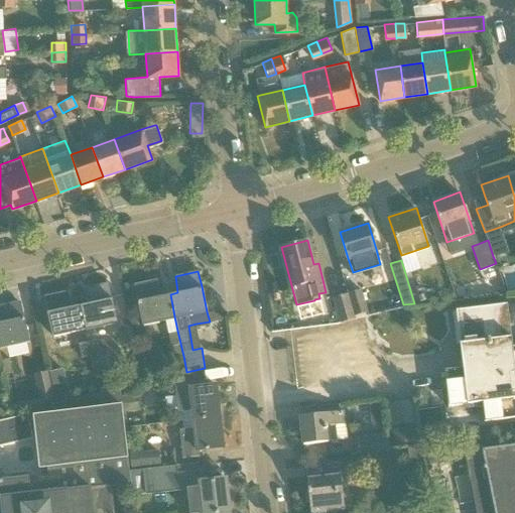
[(165,318),(174,316),(170,294),(162,295),(157,280),(134,284),(138,300),(137,300),(142,324),(165,318)]
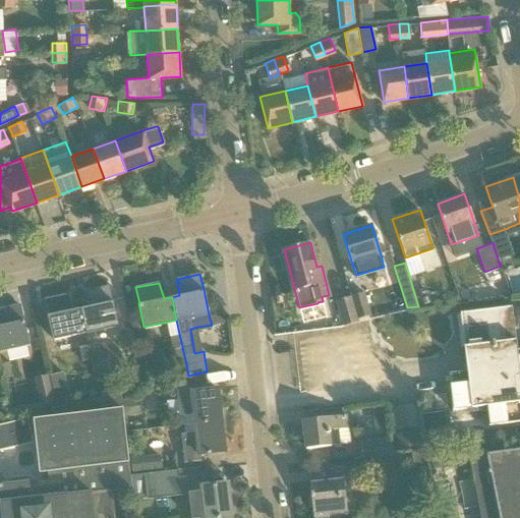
[(80,308),(85,331),(118,324),(113,300),(112,300),(109,285),(87,290),(88,306),(80,308)]
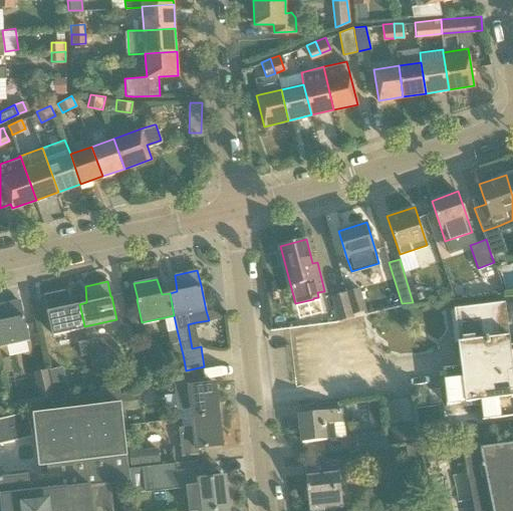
[(365,309),(359,290),(358,287),(346,290),(353,313),(365,309)]
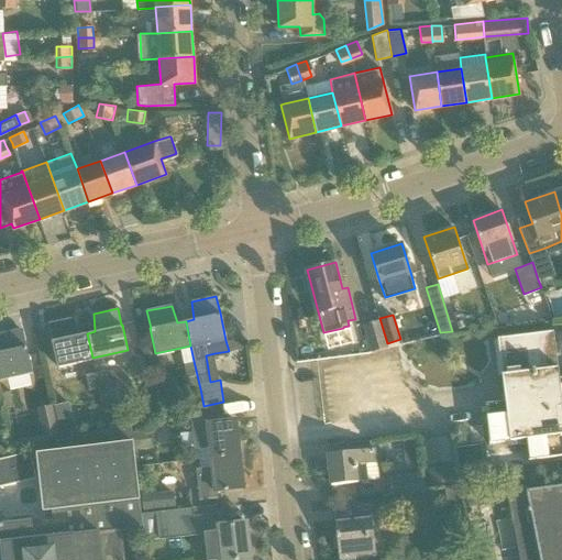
[(92,358),(87,333),(79,335),(73,318),(48,322),(53,340),(52,340),(57,365),(92,358)]
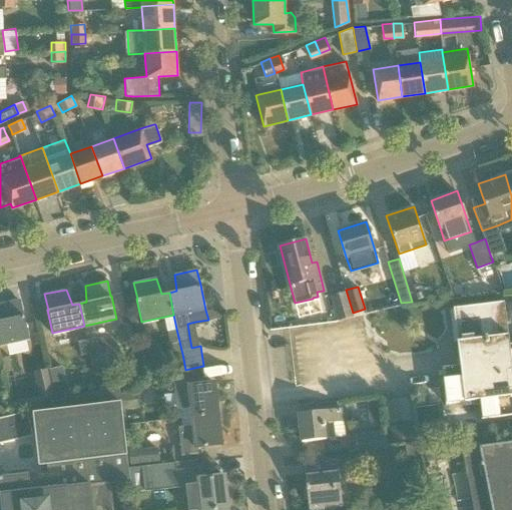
[(353,315),(346,290),(331,295),(338,320),(353,315)]
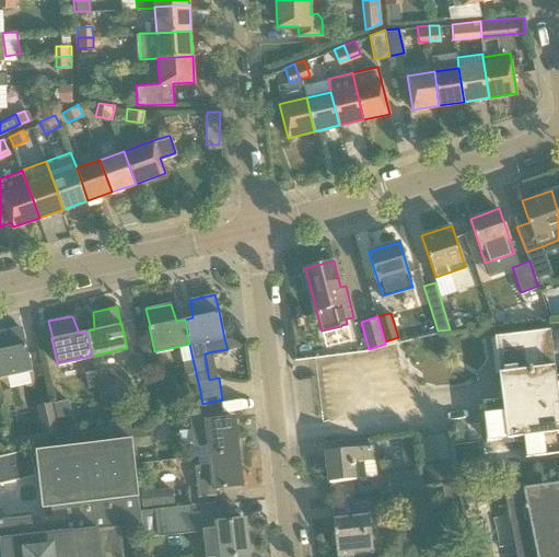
[(0,375),(32,369),(25,344),(22,327),(0,332),(0,375)]
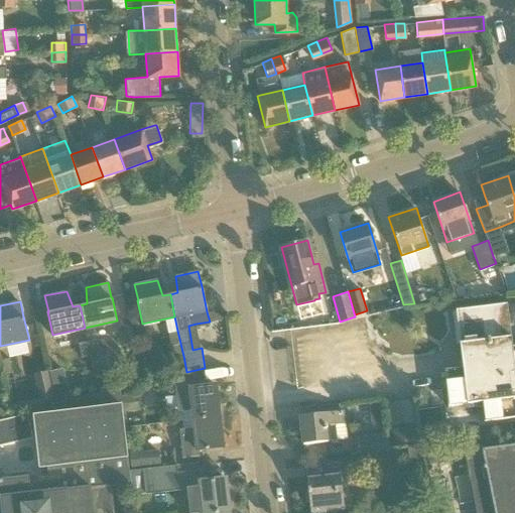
[(456,308),(463,366),(443,368),(447,405),(482,401),(484,420),(514,415),(514,344),(512,345),(507,301),(456,308)]
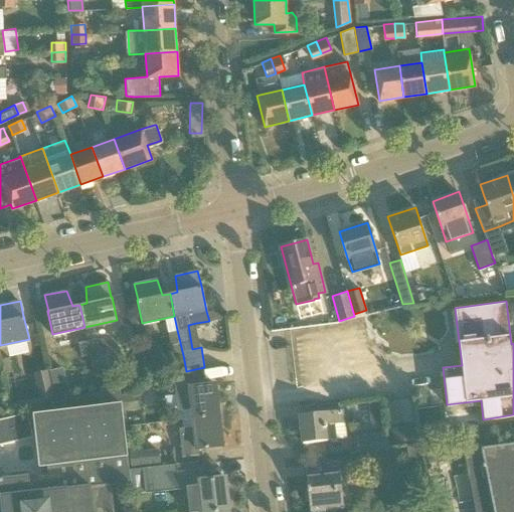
[(177,330),(168,332),(172,353),(182,351),(177,330)]
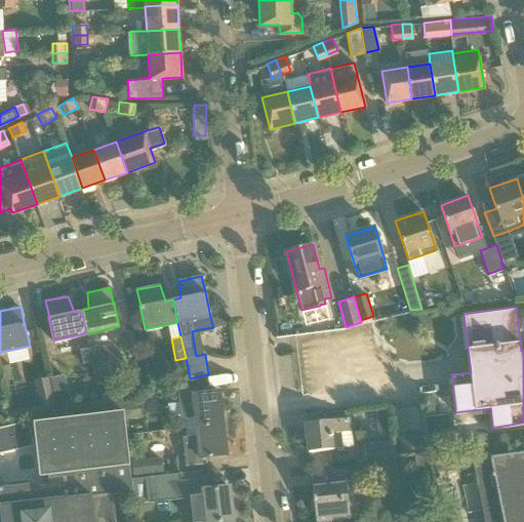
[(90,357),(91,360),(101,358),(98,344),(88,346),(90,357)]
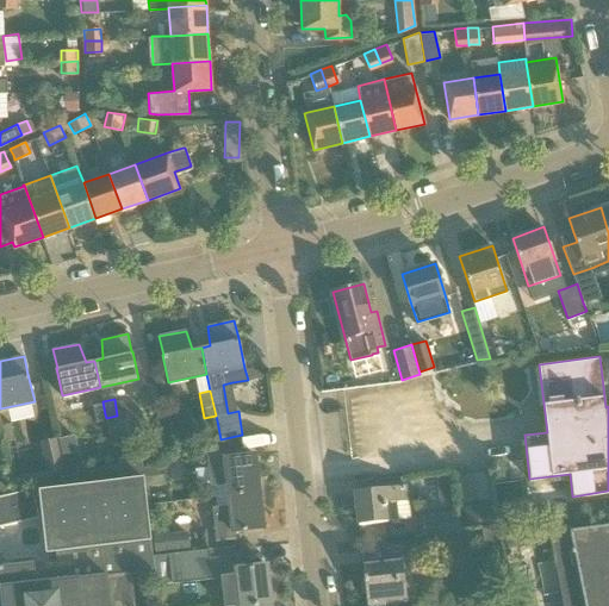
[(95,420),(106,418),(105,414),(103,401),(92,404),(95,420)]
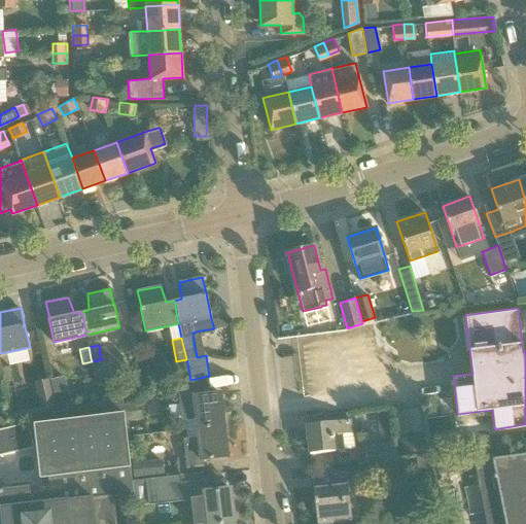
[(0,373),(2,381),(12,379),(9,364),(0,367),(0,373)]
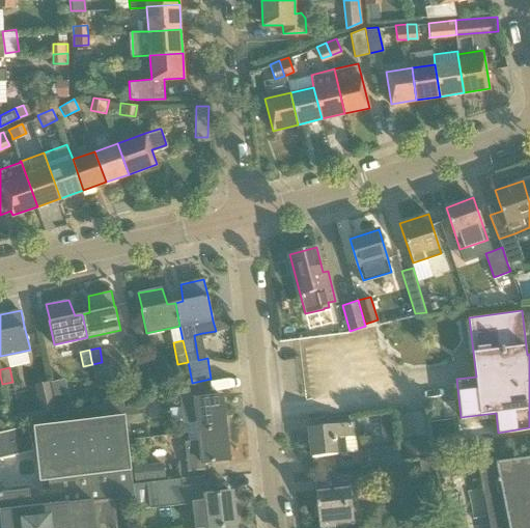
[(56,406),(70,403),(64,379),(52,382),(56,406)]
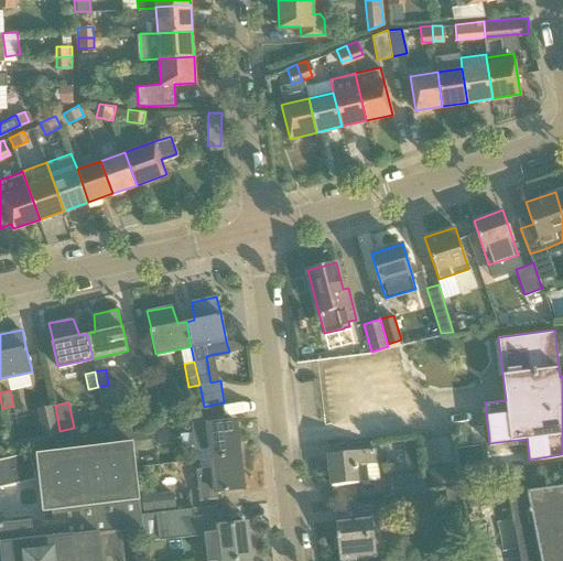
[(43,434),(58,431),(52,403),(36,408),(43,434)]
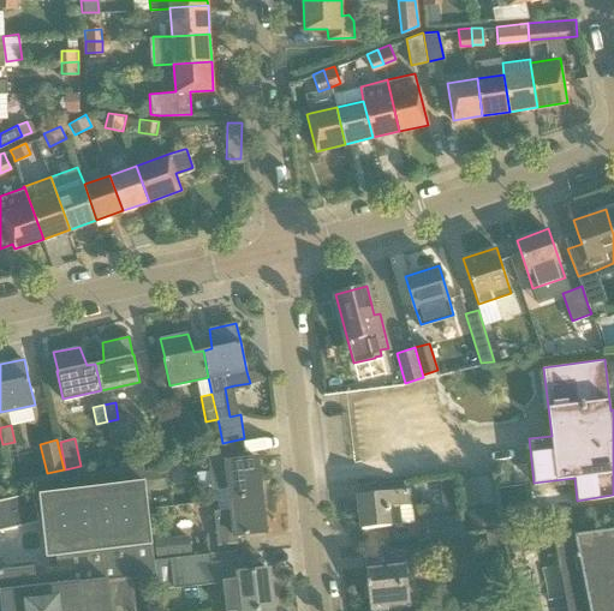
[(231,497),(261,495),(256,456),(227,460),(227,454),(209,456),(213,486),(228,485),(231,497)]
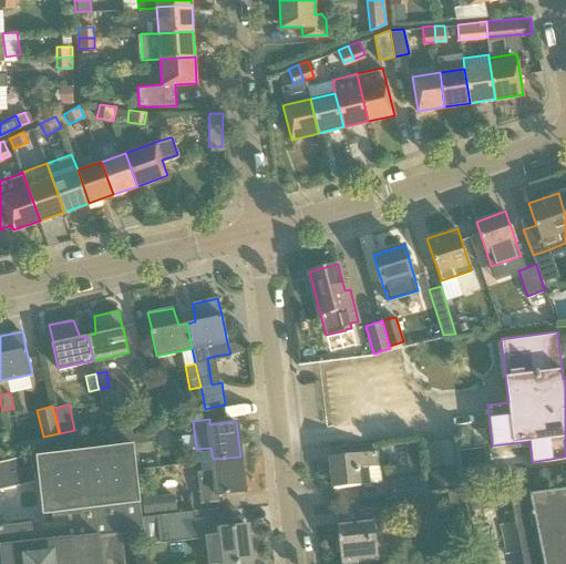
[(102,563),(99,536),(120,534),(120,533),(143,530),(131,427),(94,434),(95,449),(38,455),(43,512),(52,512),(53,522),(31,524),(31,523),(0,526),(0,563),(102,563)]
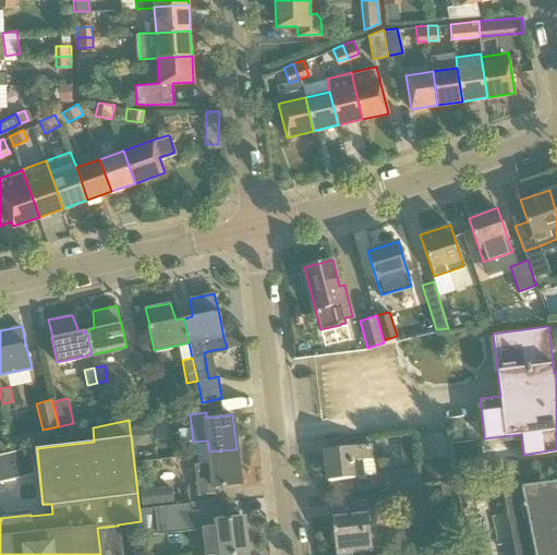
[(412,458),(410,436),(399,437),(401,459),(412,458)]
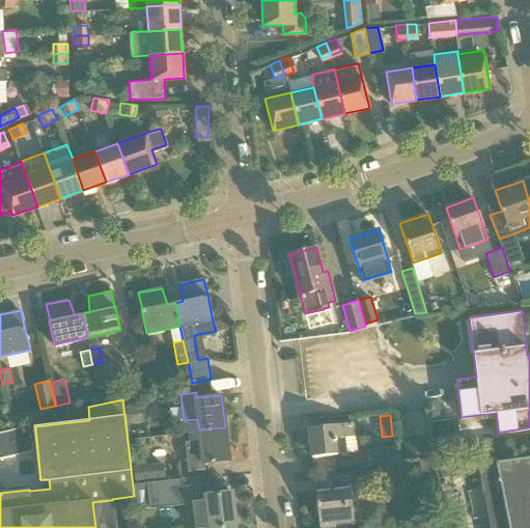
[(434,418),(435,438),(454,437),(454,417),(434,418)]
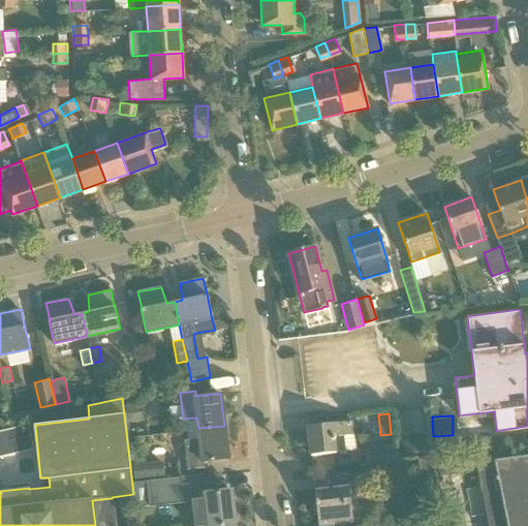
[(345,450),(343,434),(352,433),(350,420),(308,425),(311,454),(336,452),(336,451),(345,450)]
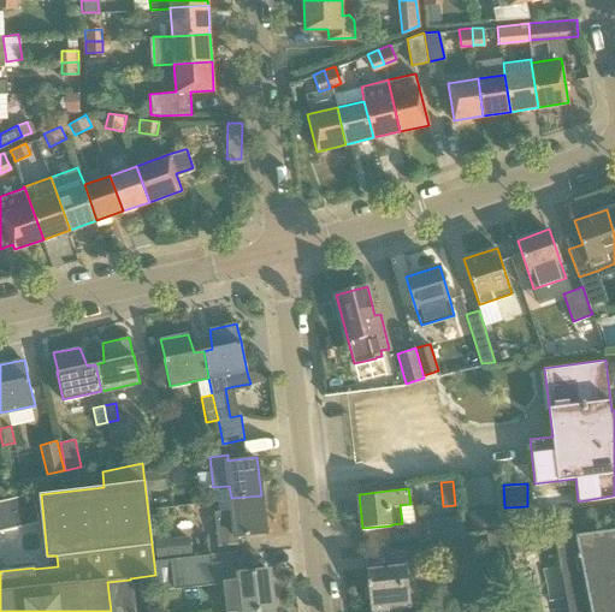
[(0,530),(39,521),(31,492),(0,499),(0,530)]
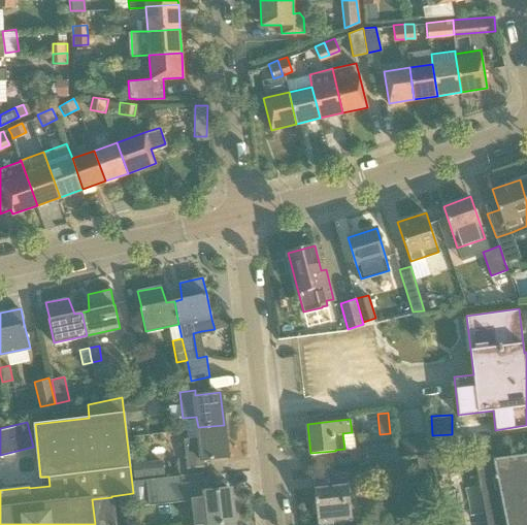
[(224,425),(198,427),(199,438),(185,440),(188,466),(203,464),(202,460),(227,457),(224,425)]
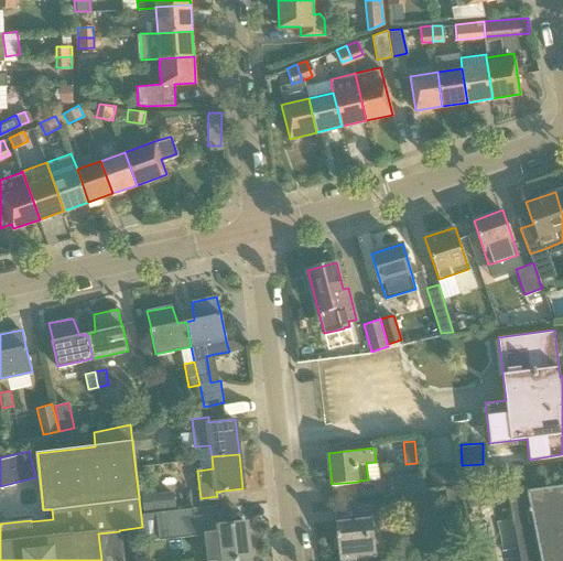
[(452,482),(451,465),(426,468),(429,485),(452,482)]
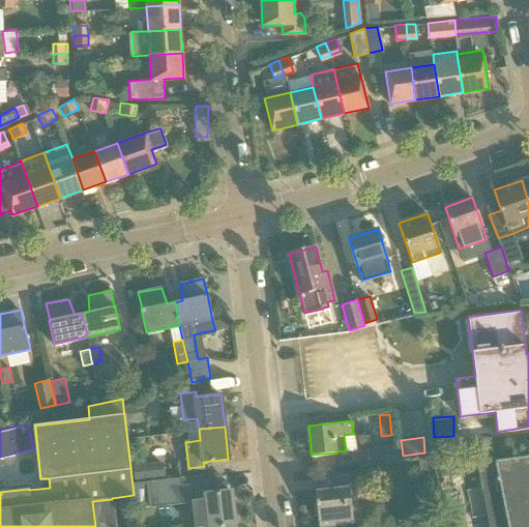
[(398,460),(397,444),(366,447),(369,463),(398,460)]
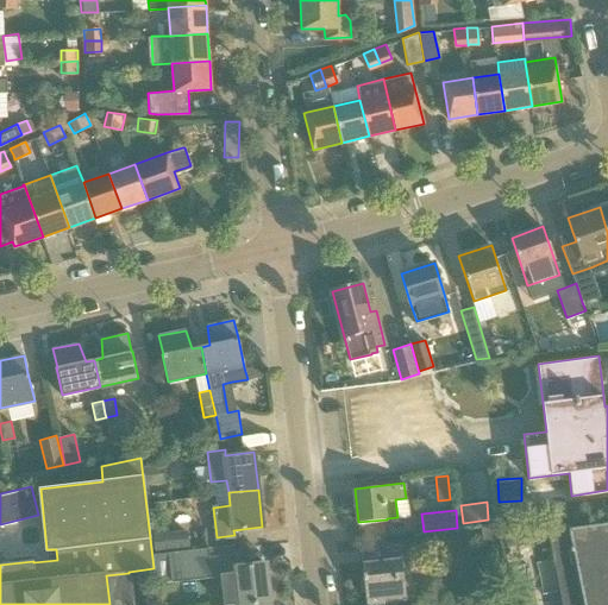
[(562,604),(607,604),(607,523),(547,533),(562,604)]
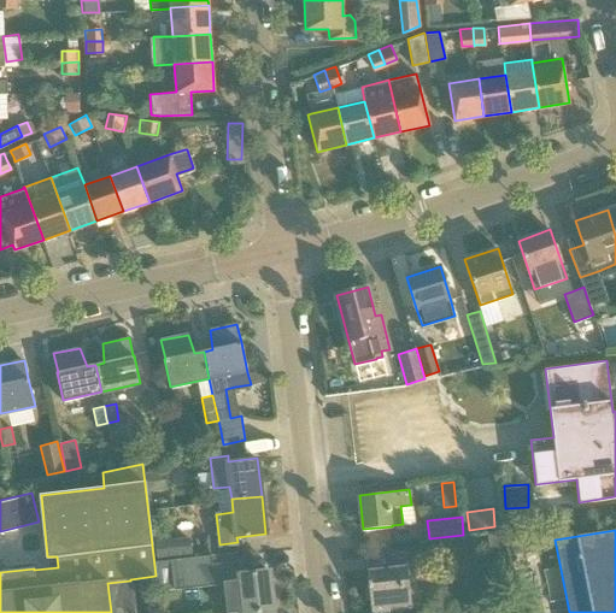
[(157,556),(192,553),(189,536),(154,540),(157,556)]
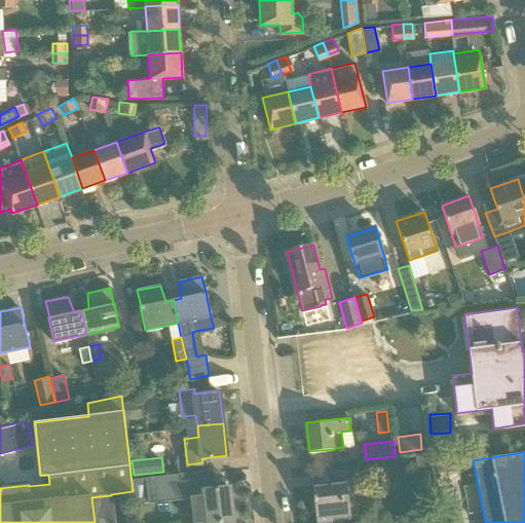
[(316,522),(332,521),(331,517),(350,515),(362,514),(358,469),(335,471),(336,484),(312,487),(314,500),(312,501),(313,511),(315,511),(316,522)]
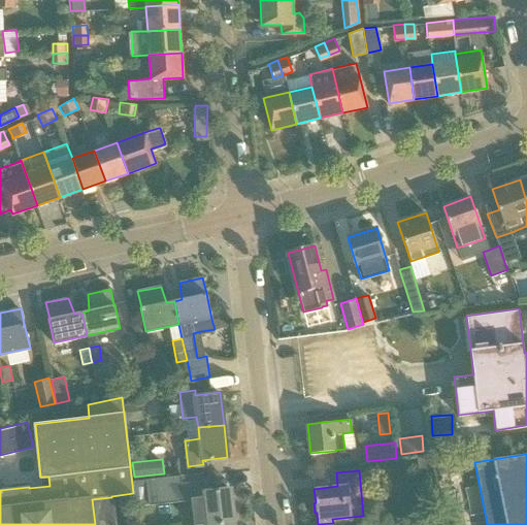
[(192,499),(195,524),(200,524),(234,522),(230,488),(205,491),(204,480),(182,483),(180,474),(146,479),(150,503),(192,499)]
